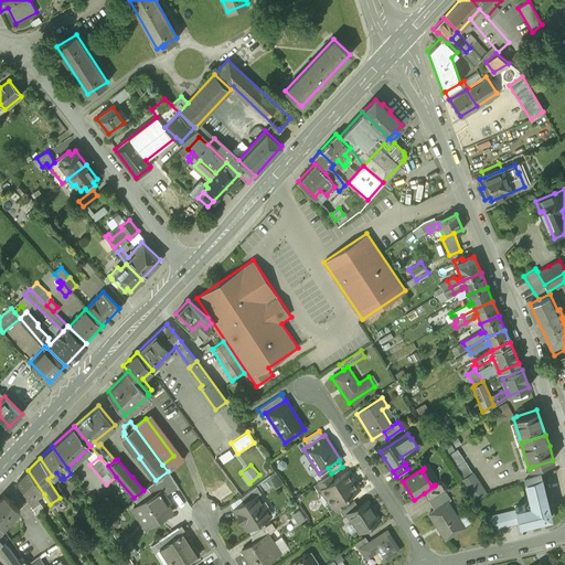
[(28,470),(18,481),(28,497),(25,498),(32,507),(40,502),(38,499),(44,494),(28,470)]
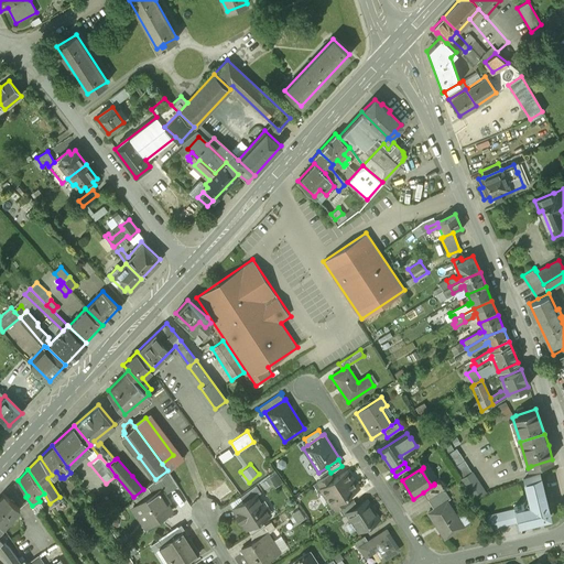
[(155,479),(147,486),(152,495),(160,490),(161,494),(176,484),(167,470),(155,479)]
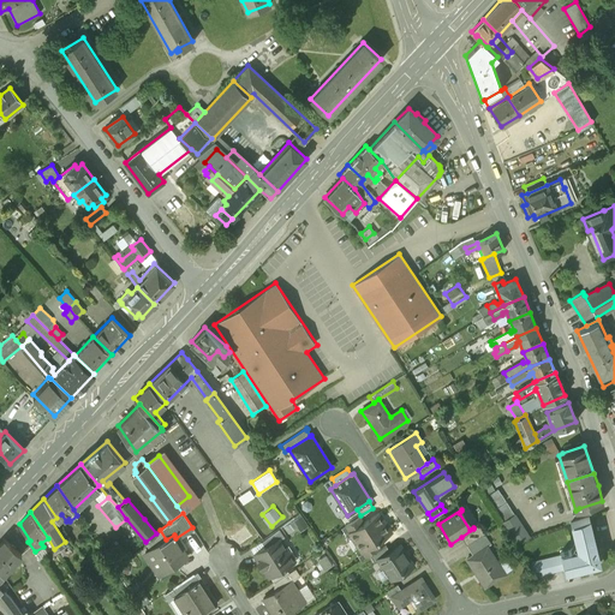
[(364,524),(353,530),(365,550),(376,543),(392,533),(378,513),(364,524)]
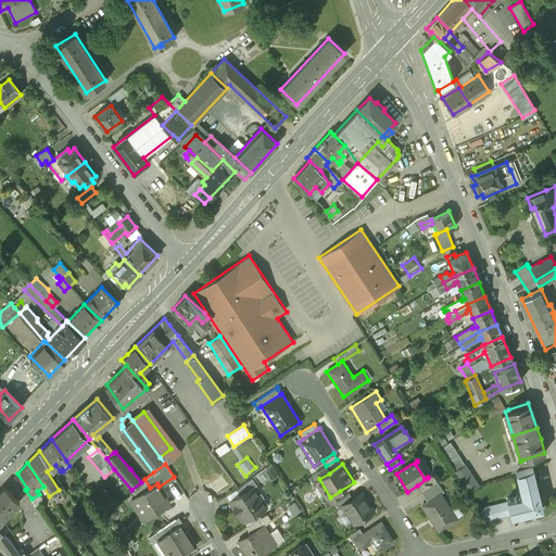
[(465,466),(455,471),(458,478),(468,471),(465,466)]
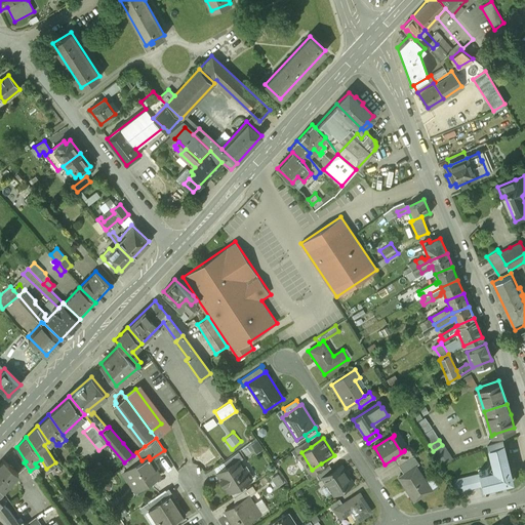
[(294,449),(297,455),(301,452),(311,447),(307,441),(294,449)]
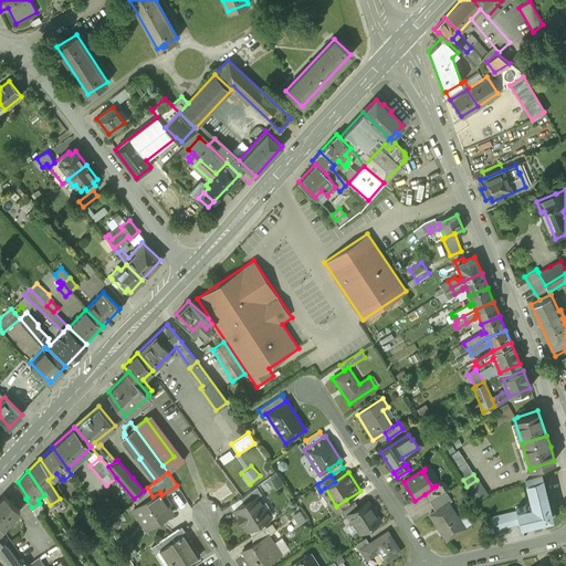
[(542,475),(524,482),(528,499),(524,506),(515,509),(520,526),(540,522),(540,519),(543,517),(543,521),(553,519),(551,509),(547,510),(546,506),(549,506),(542,475)]
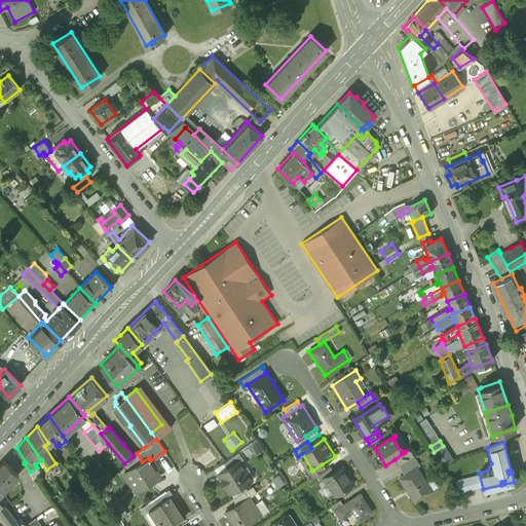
[(399,466),(414,456),(410,449),(405,452),(395,459),(399,466)]
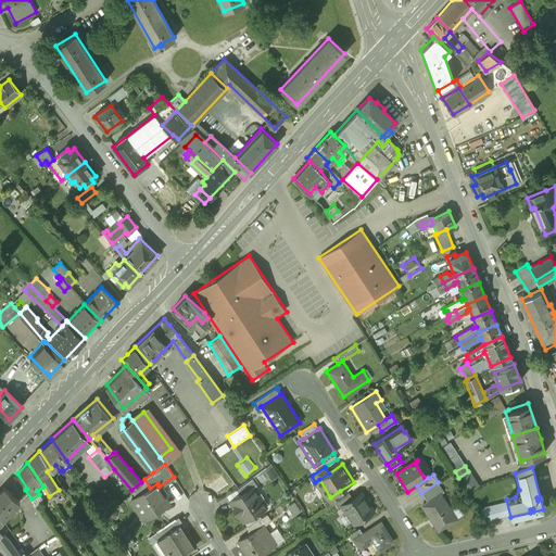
[(253,487),(253,488),(256,485),(252,478),(238,489),(237,490),(240,495),(253,487)]
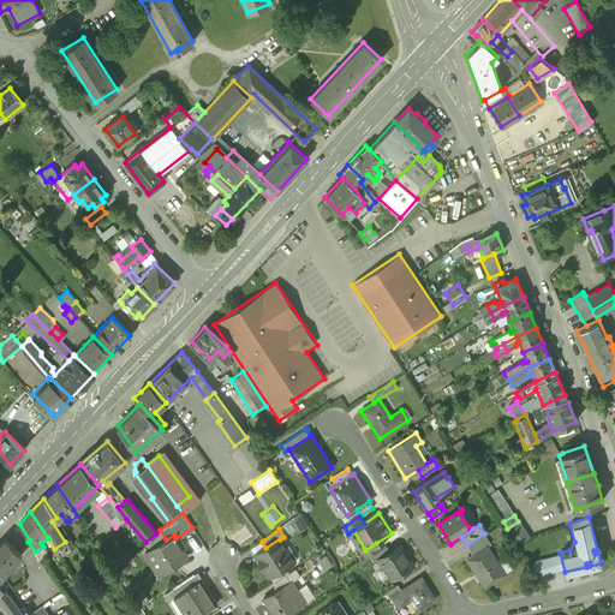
[(348,533),(362,553),(365,550),(353,530),(348,533)]
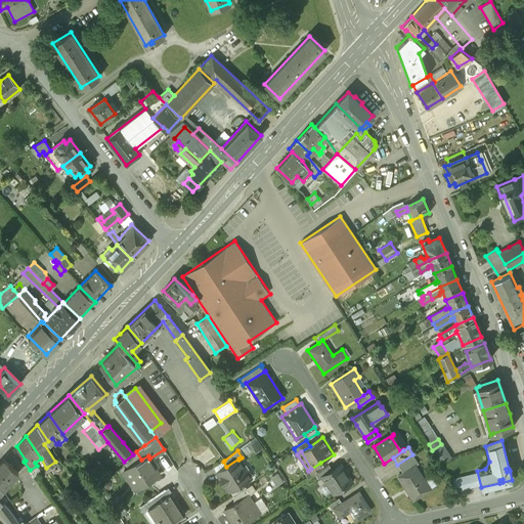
[(447,453),(437,460),(440,464),(450,457),(447,453)]
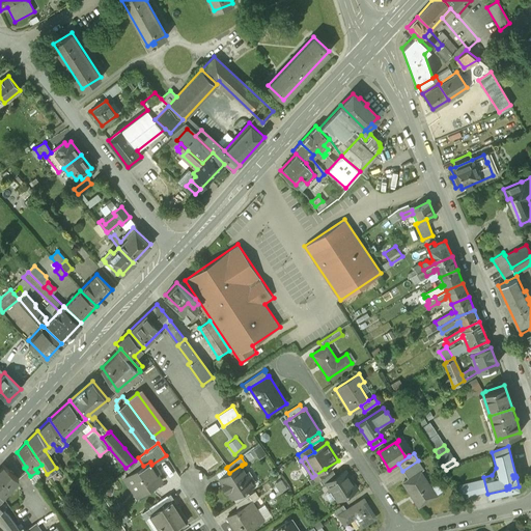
[(409,480),(420,472),(421,473),(424,470),(418,460),(402,471),(409,480)]
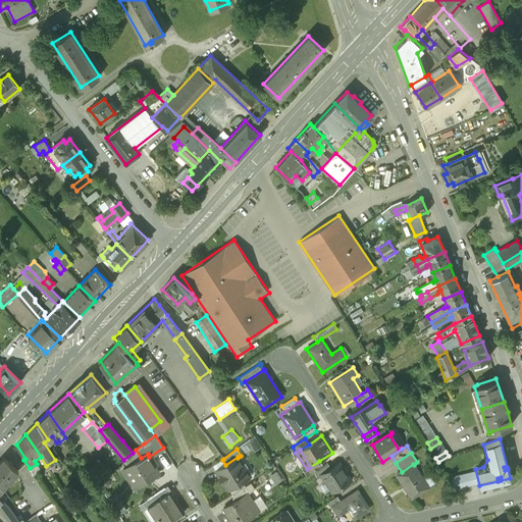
[(141,458),(122,469),(129,480),(134,478),(138,485),(158,472),(149,457),(148,454),(141,458)]
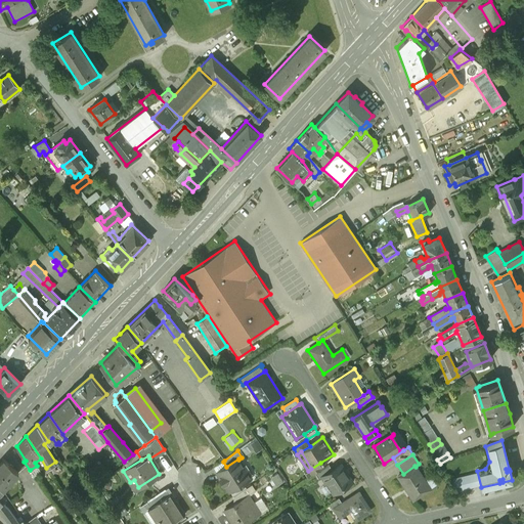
[(18,472),(4,459),(0,463),(0,486),(2,489),(18,472)]
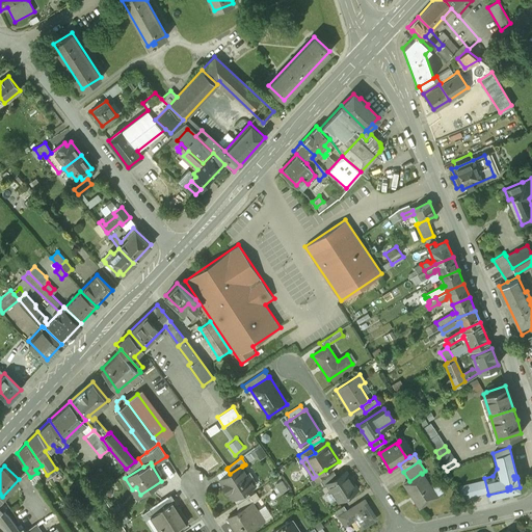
[(230,474),(220,480),(223,485),(222,486),(227,493),(228,491),(233,499),(255,485),(242,467),(242,466),(230,474)]
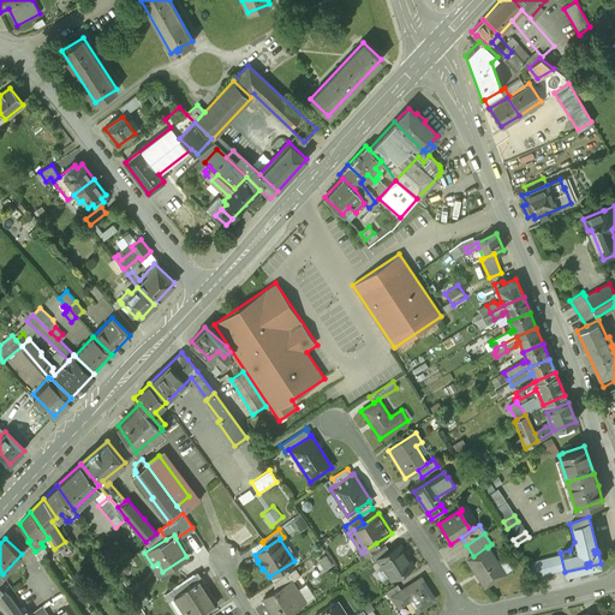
[(370,556),(381,549),(376,543),(365,550),(362,553),(365,559),(370,556)]
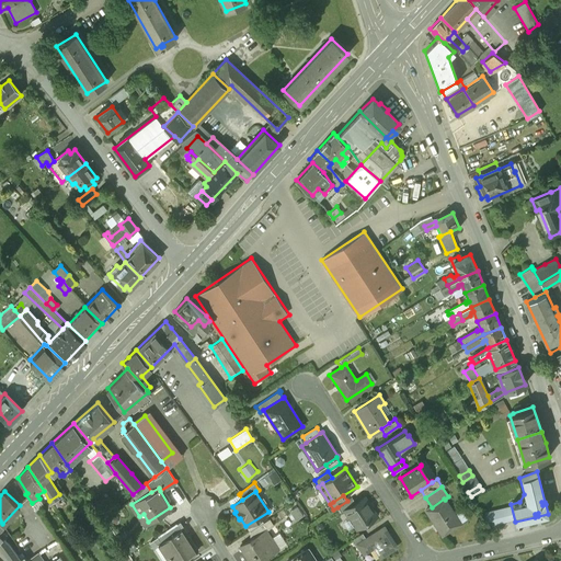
[(346,512),(345,511),(356,504),(352,497),(347,501),(338,507),(342,514),(346,512)]
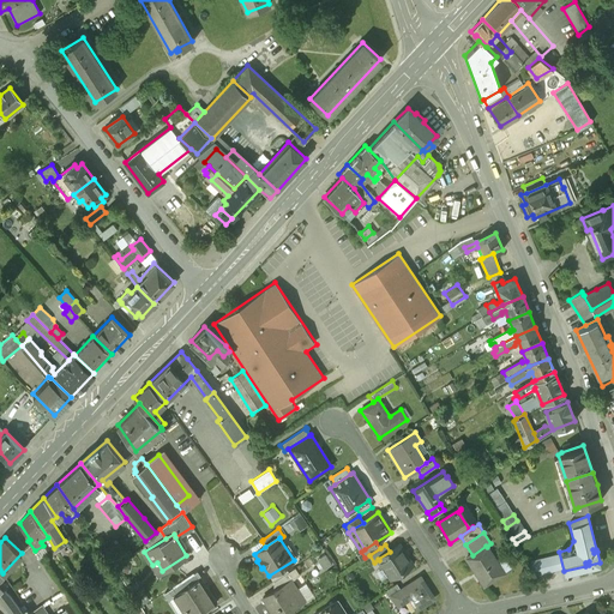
[(390,552),(378,559),(379,560),(384,566),(381,567),(390,579),(411,566),(403,554),(404,553),(399,545),(390,552)]
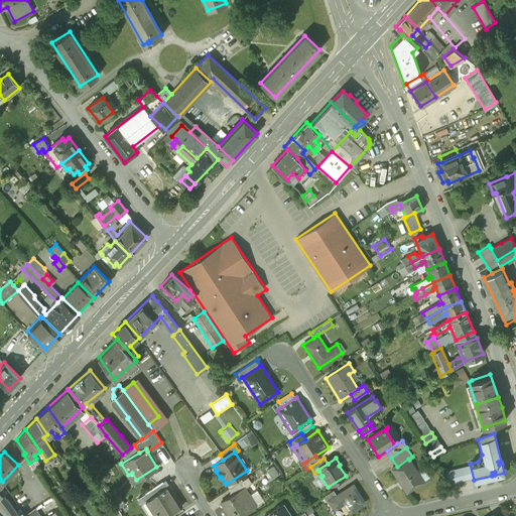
[(397,467),(391,470),(406,493),(423,482),(409,460),(408,459),(397,467)]
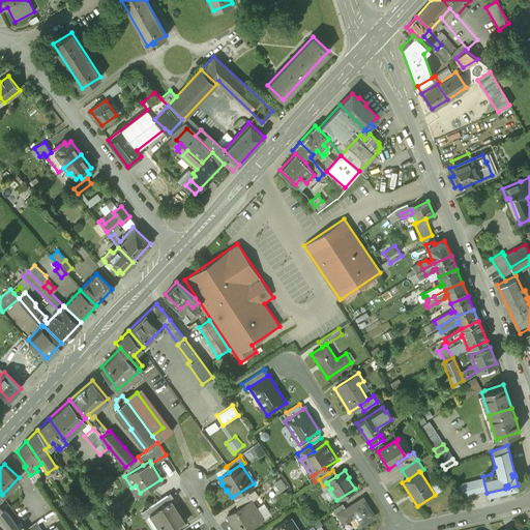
[(463,496),(486,490),(483,480),(458,487),(463,496)]
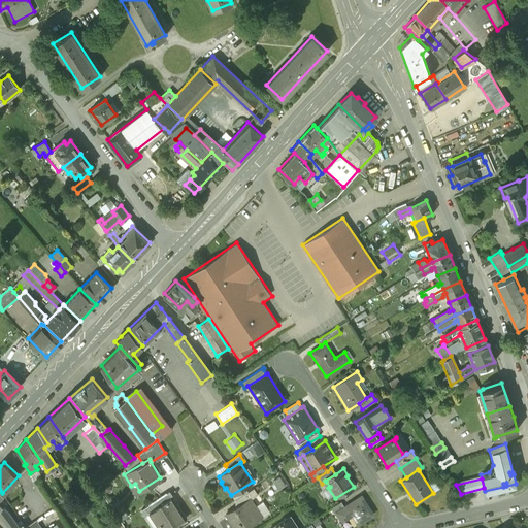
[(240,505),(250,499),(251,499),(258,495),(254,488),(236,499),(240,505)]
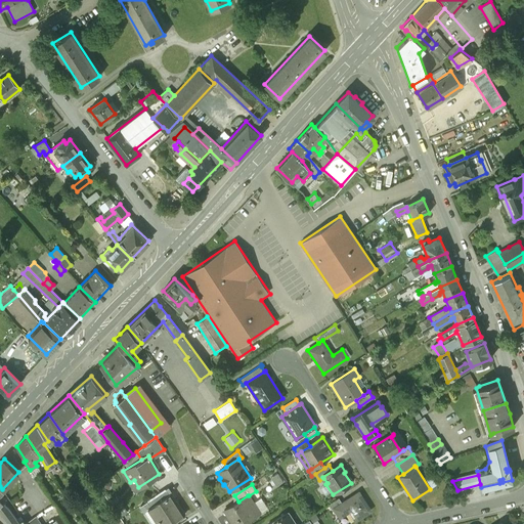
[(150,507),(169,494),(166,490),(147,501),(150,507)]
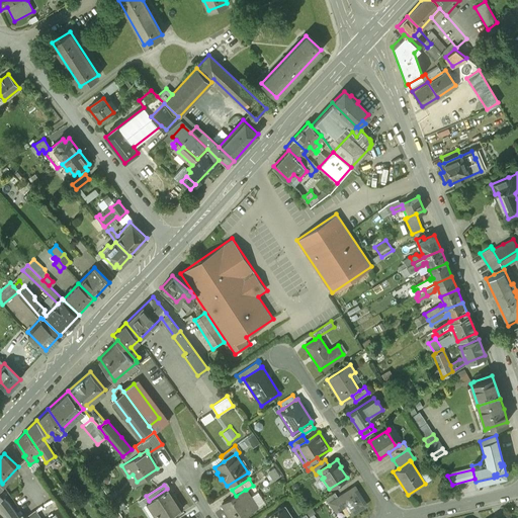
[(338,497),(330,502),(339,517),(345,517),(366,505),(354,487),(338,497)]
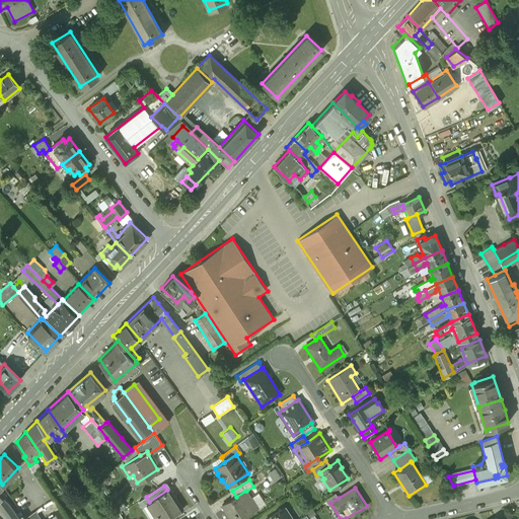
[(169,489),(167,491),(167,490),(149,502),(157,515),(155,517),(155,518),(166,518),(182,509),(169,489)]
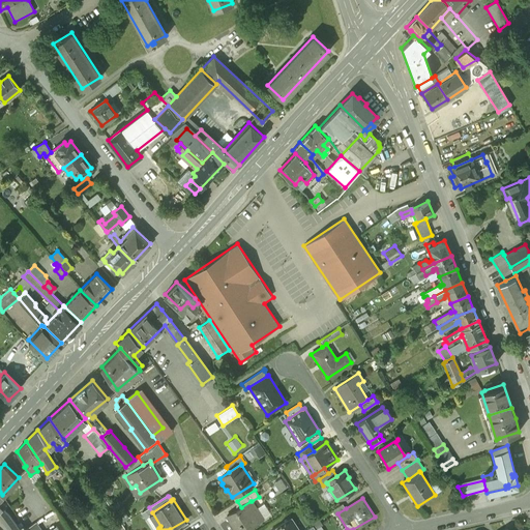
[(241,507),(227,517),(235,529),(245,529),(263,519),(252,501),(251,501),(241,507)]
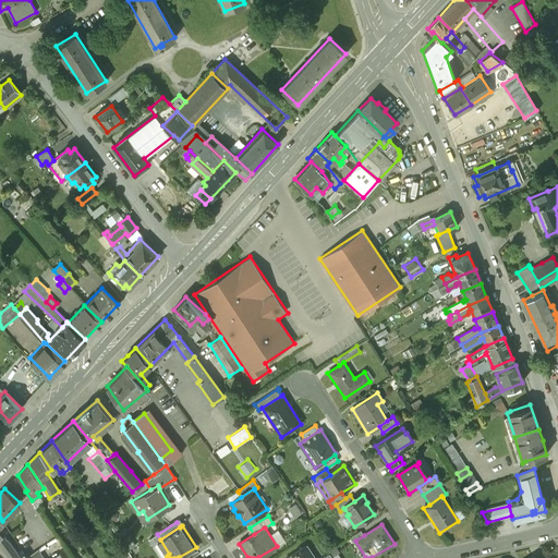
[(355,541),(364,535),(361,530),(350,537),(353,543),(355,541)]
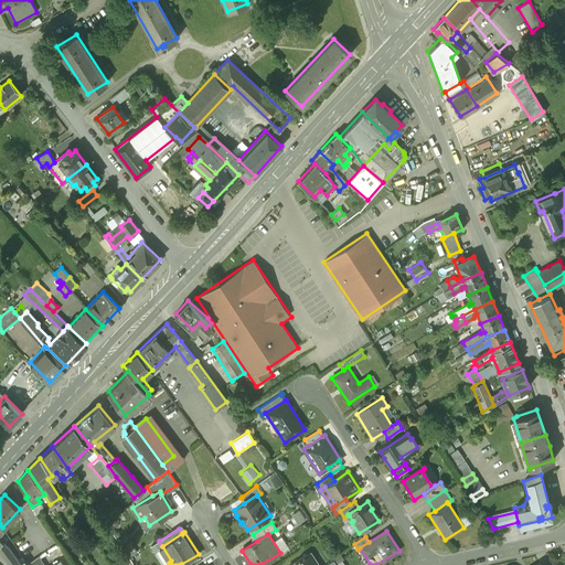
[(20,563),(7,546),(2,542),(0,544),(0,551),(10,564),(28,564),(27,563),(24,560),(20,563)]
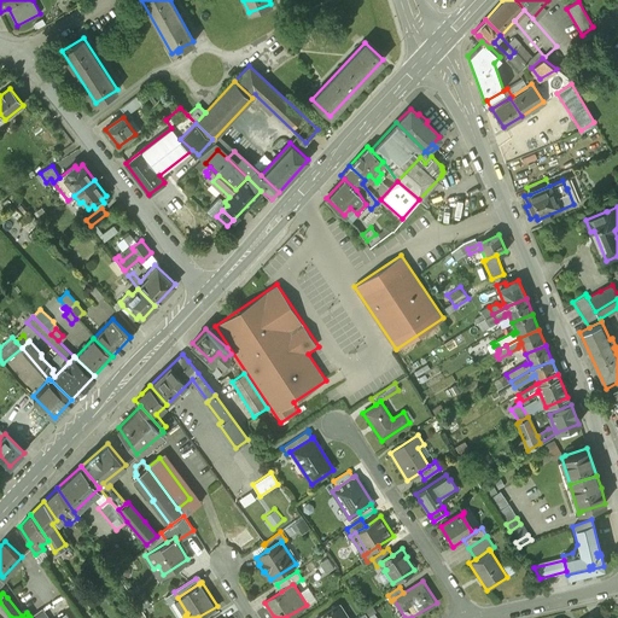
[(348,617),(340,606),(320,617),(348,617)]
